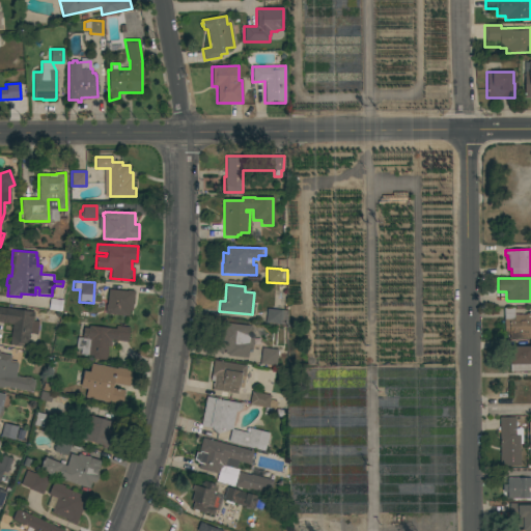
[(127,290),(133,290),(132,310),(129,310),(129,315),(106,313),(106,311),(105,311),(105,304),(107,304),(108,289),(127,290)]
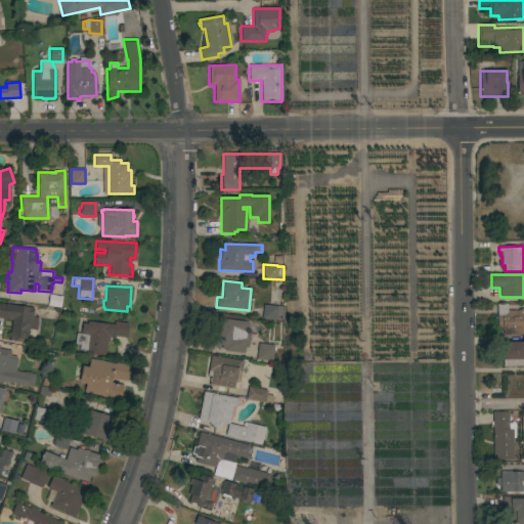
[(0,302),(33,307),(32,316),(38,317),(36,330),(29,329),(28,339),(23,339),(23,342),(9,340),(11,320),(0,318),(0,302)]
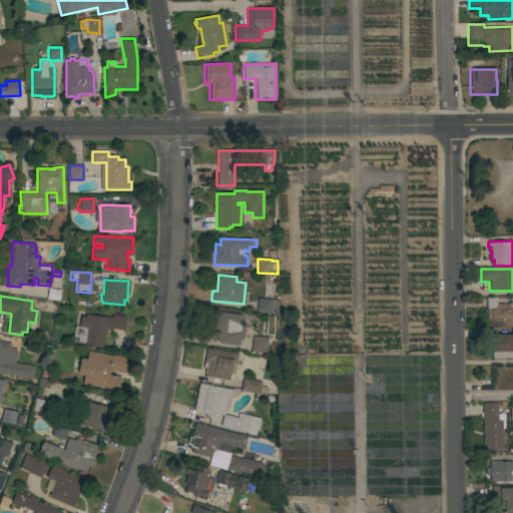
[(512,327),(492,328),(492,324),(487,324),(487,322),(484,322),(483,310),(486,309),(486,298),(496,297),(496,304),(507,304),(507,303),(512,303),(512,327)]
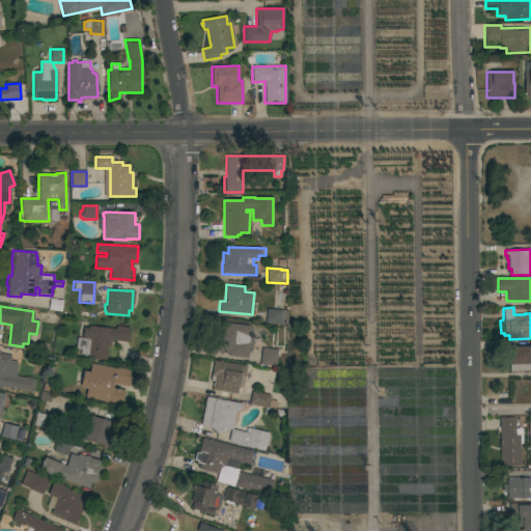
[(286,325),(266,323),(267,309),(286,311),(286,325)]
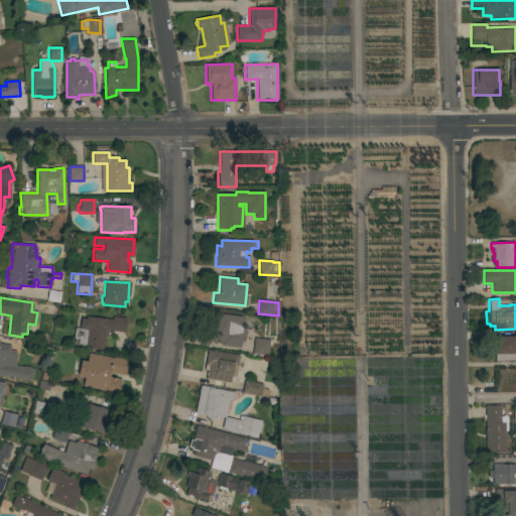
[(243,326),(246,327),(245,340),(241,339),(240,348),(221,346),(221,343),(208,341),(211,314),(218,315),(218,313),(244,316),(243,326)]
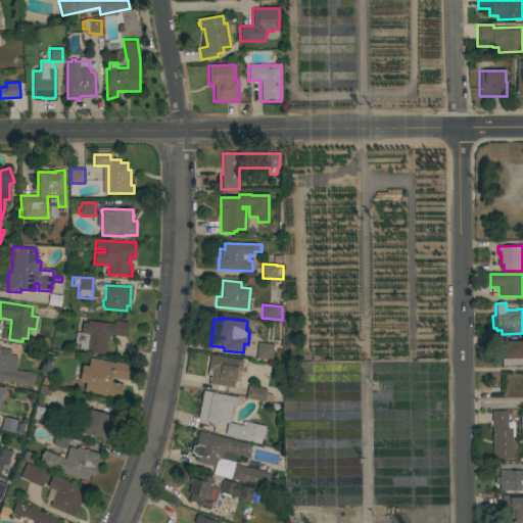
[(113,324),(114,321),(127,322),(126,336),(109,335),(108,341),(105,341),(105,344),(106,344),(105,350),(104,349),(104,354),(91,352),(91,350),(79,349),(80,343),(74,343),(76,332),(81,333),(82,322),(87,323),(87,321),(113,324)]
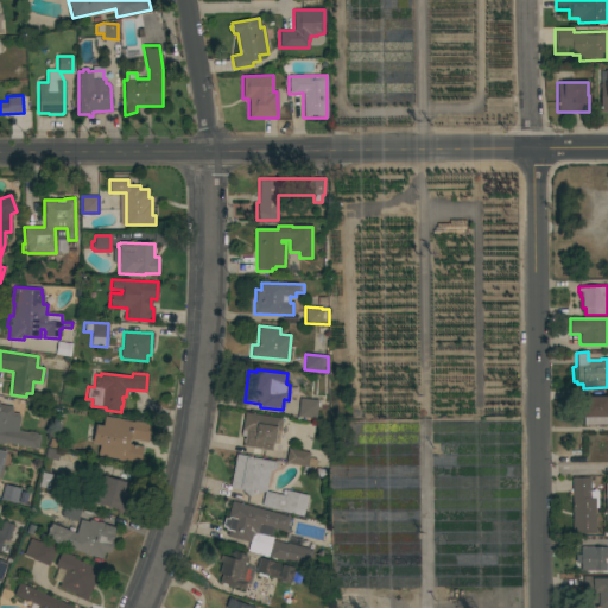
[(607,424),(583,425),(582,397),(607,397),(607,424)]
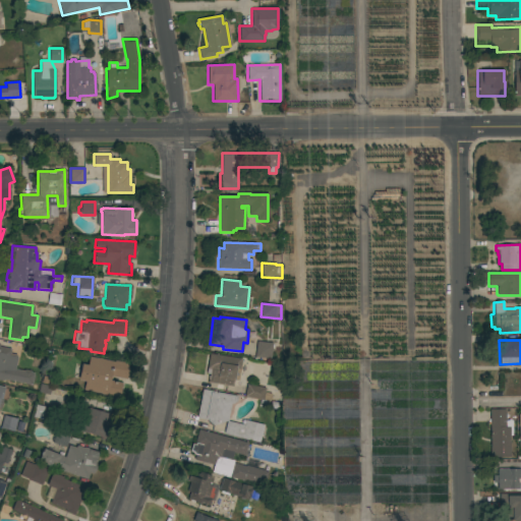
[(272,343),(271,358),(254,357),(256,341),(272,343)]
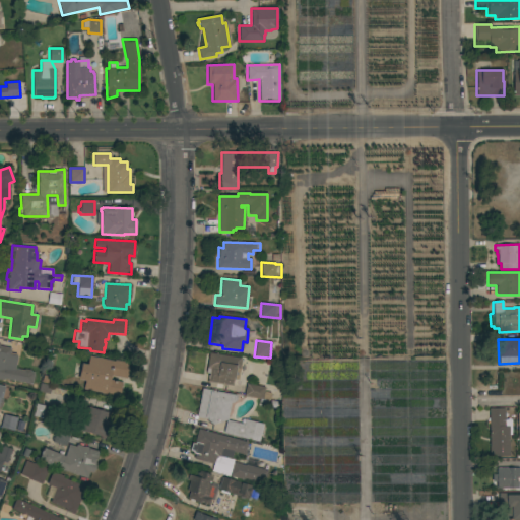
[(4,379),(4,380),(0,379),(0,346),(11,348),(9,354),(17,355),(14,368),(22,370),(24,369),(29,370),(30,372),(35,372),(31,384),(4,379)]
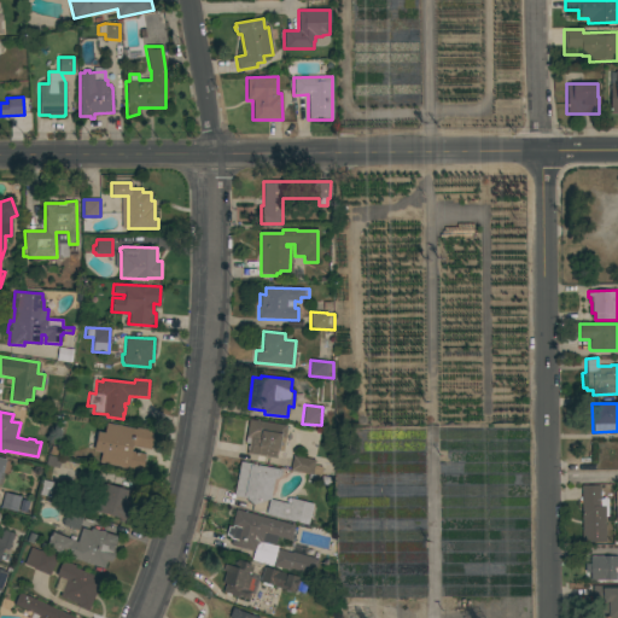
[(286,426),(285,437),(280,436),(278,452),(277,452),(275,458),(246,453),(249,443),(245,443),(249,419),(286,426)]
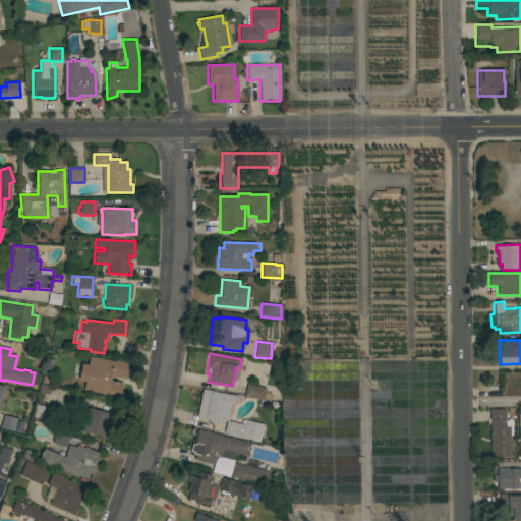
[(114,362),(115,360),(129,363),(126,379),(111,375),(110,381),(122,383),(119,398),(83,390),(85,381),(78,380),(81,363),(88,365),(89,356),(114,362)]
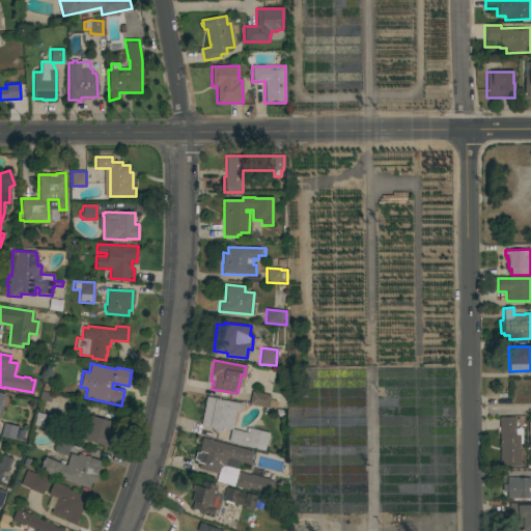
[(271,395),(268,408),(272,409),(271,413),(264,411),(264,407),(249,403),(251,391),(271,395)]
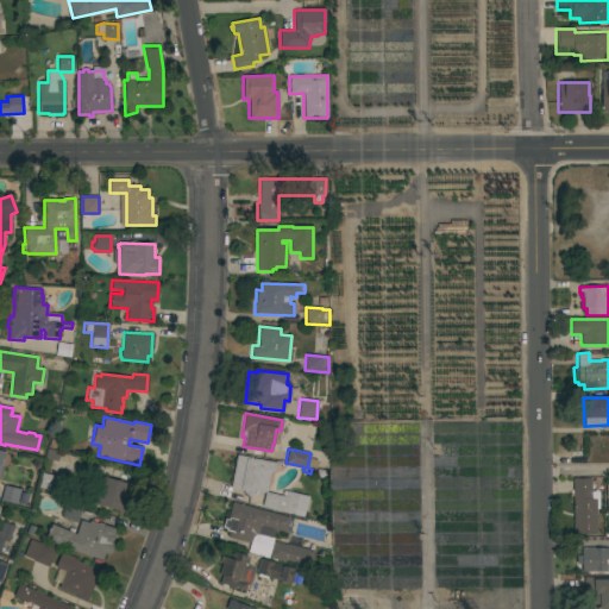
[(267,491),(249,497),(243,491),(230,489),(237,454),(277,463),(276,470),(269,472),(267,491)]
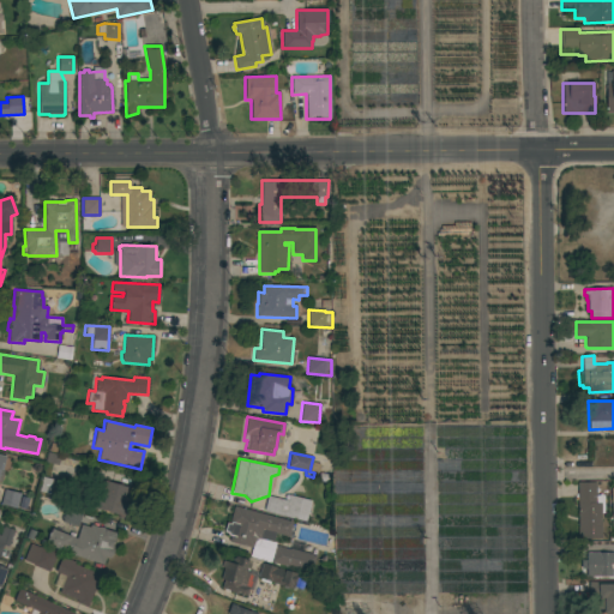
[(54,480),(53,481),(64,485),(60,497),(38,492),(42,476),(54,480)]
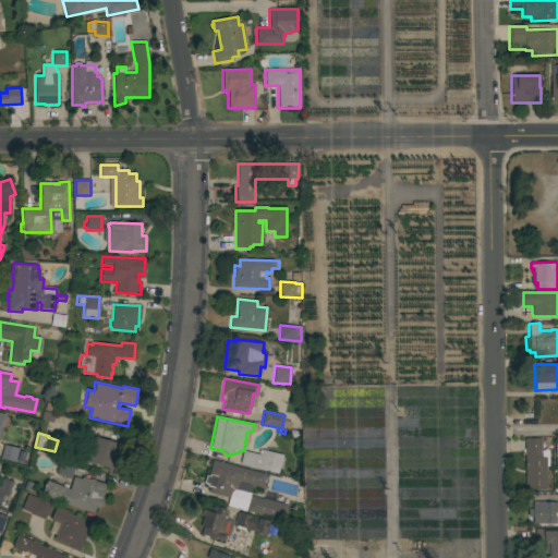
[(110,473),(111,469),(88,462),(84,461),(88,448),(86,447),(88,438),(93,439),(94,436),(119,444),(116,452),(125,456),(120,472),(110,473)]
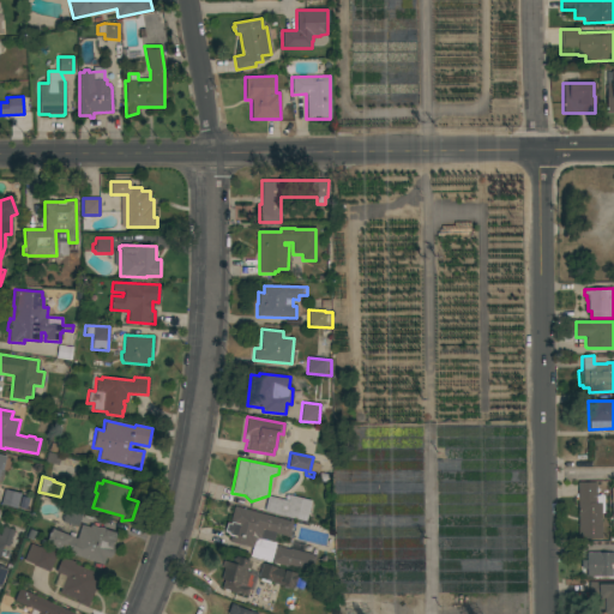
[(577,482),(596,482),(596,495),(603,495),(603,513),(601,513),(601,539),(578,539),(577,482)]
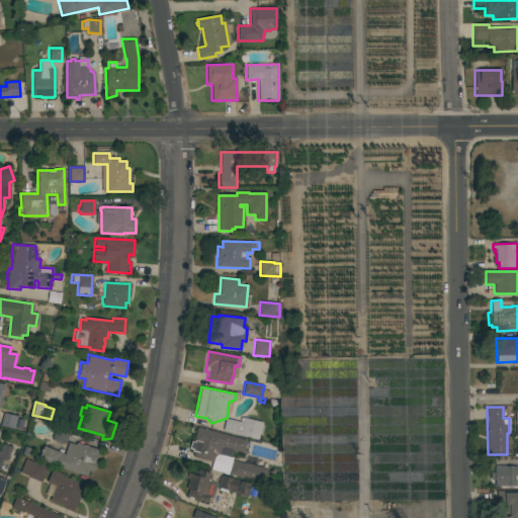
[(17,416),(14,429),(0,426),(3,413),(17,416)]
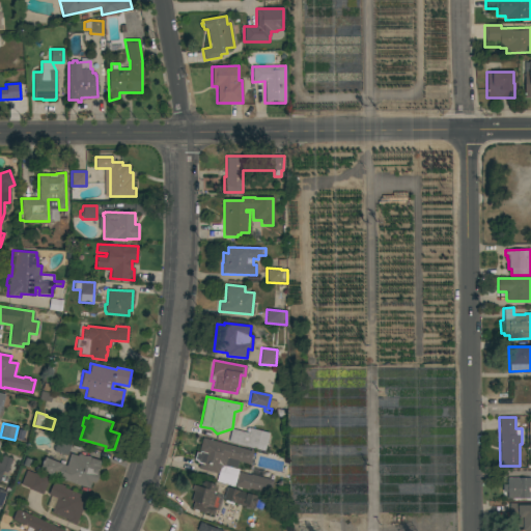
[(249,434),(250,428),(262,431),(258,449),(228,442),(231,429),(249,434)]
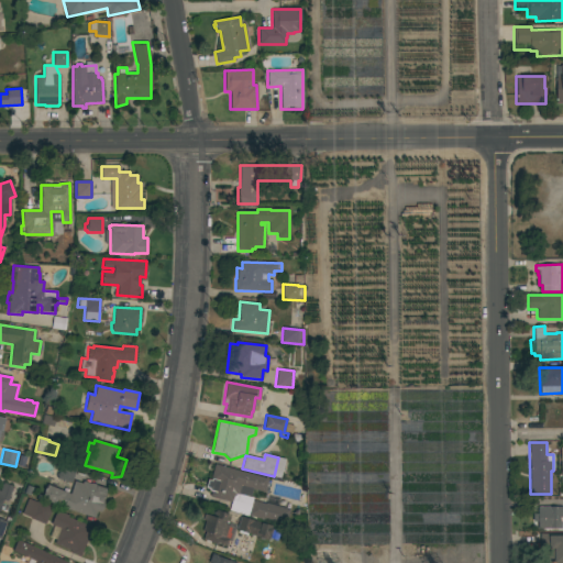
[(70,483),(56,478),(61,464),(76,468),(70,483)]
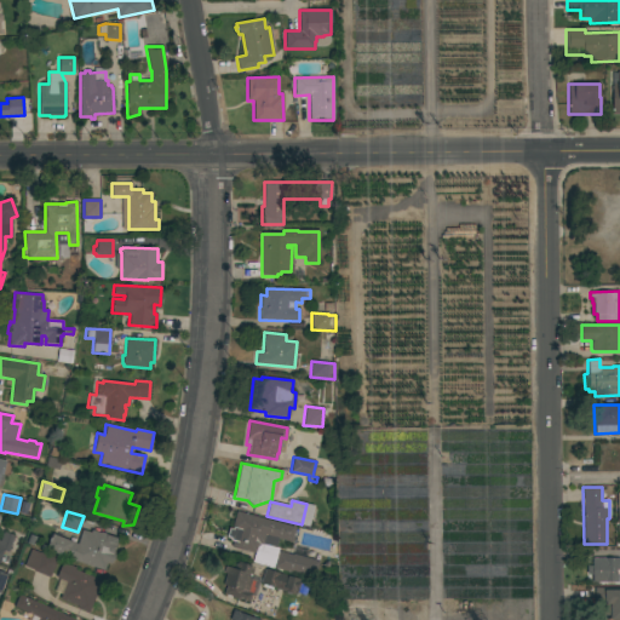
[(294,527),(291,541),(277,538),(275,549),(263,545),(262,551),(257,550),(256,554),(230,547),(233,541),(229,540),(230,538),(227,537),(229,528),(231,528),(236,511),(294,527)]
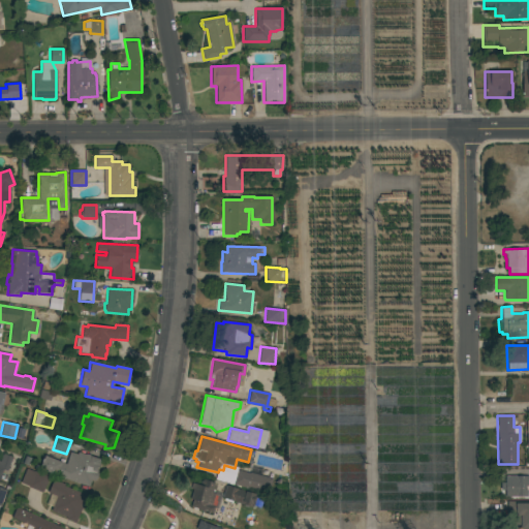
[(69,452),(76,455),(78,452),(86,455),(86,454),(100,459),(96,470),(99,471),(96,478),(95,478),(94,480),(91,479),(89,487),(39,469),(41,462),(40,461),(41,458),(42,459),(44,455),(66,464),(69,452)]
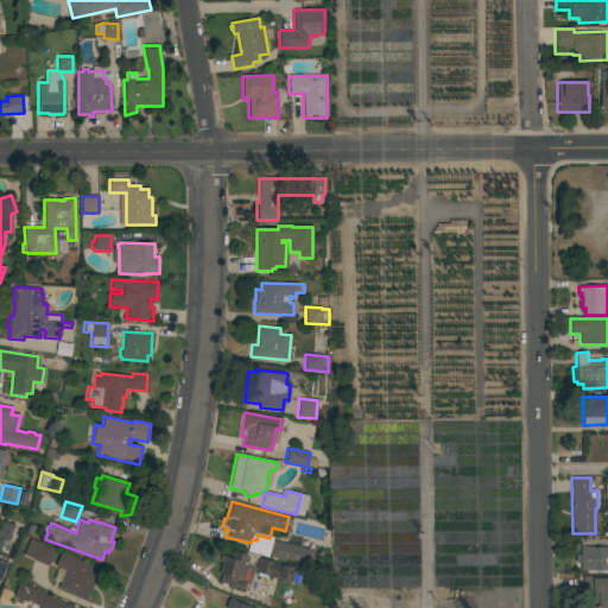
[(8,542),(4,540),(0,549),(0,530),(2,521),(13,525),(8,542)]
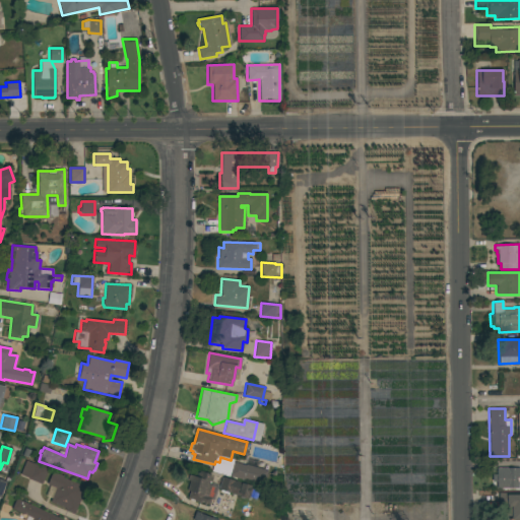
[(41,484),(27,478),(27,477),(19,474),(25,460),(34,464),(35,463),(48,469),(41,484)]
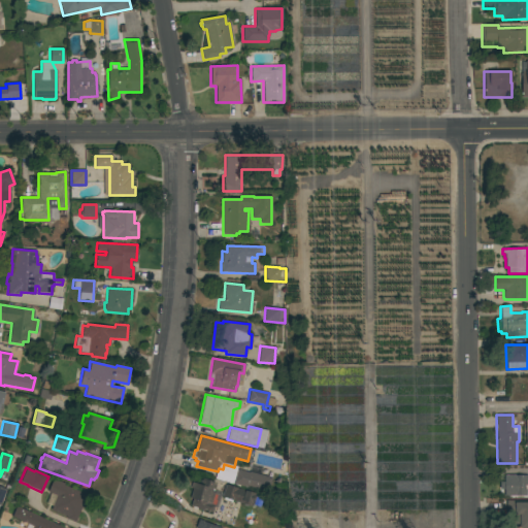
[(232,484),(236,469),(249,472),(250,471),(268,476),(268,477),(271,479),(268,493),(232,484)]
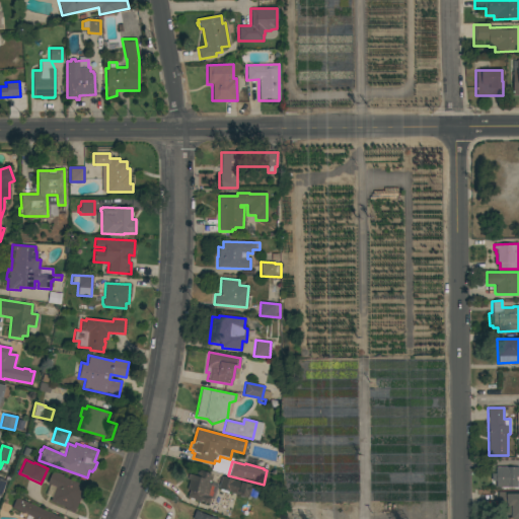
[(518,467),(518,469),(518,471),(518,476),(515,476),(515,480),(517,480),(517,487),(505,487),(505,483),(501,483),(501,479),(501,474),(501,471),(502,471),(502,469),(505,469),(505,467),(518,467)]
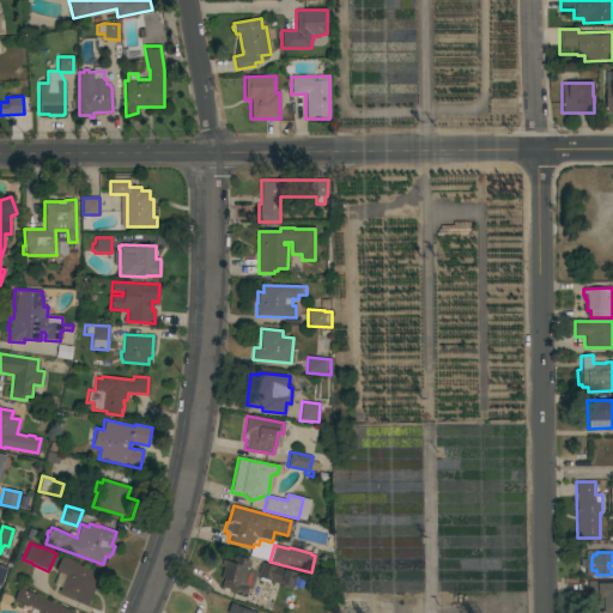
[(76,602),(77,600),(59,592),(66,575),(55,571),(61,556),(74,562),(73,563),(99,574),(87,606),(76,602)]
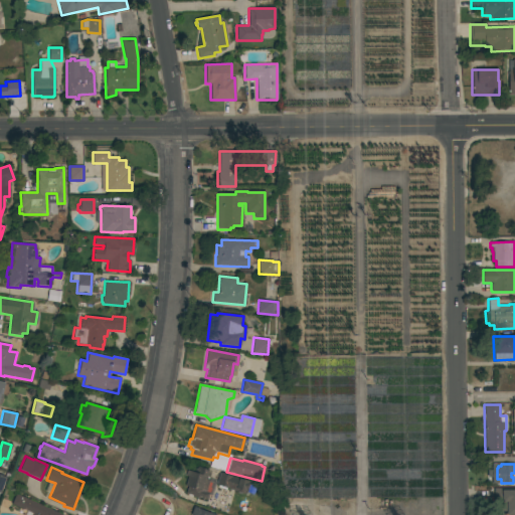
[(187,487),(184,486),(187,476),(185,475),(186,470),(192,472),(194,468),(196,469),(197,467),(208,470),(205,479),(209,480),(206,492),(209,493),(206,500),(197,497),(197,498),(193,497),(193,496),(185,493),(187,487)]
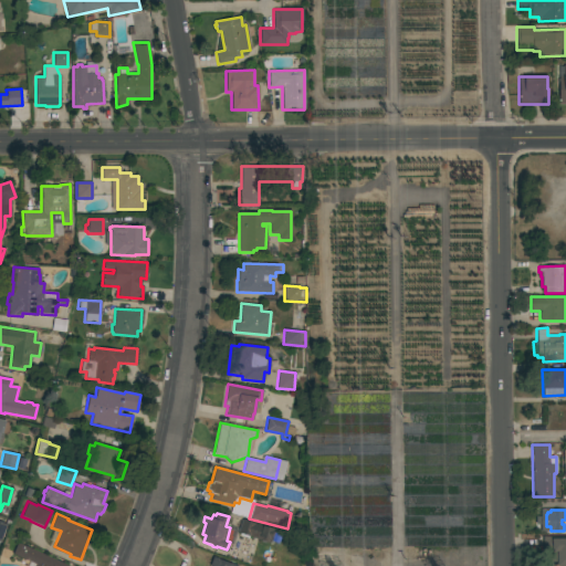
[(273,530),(269,543),(238,533),(242,520),(273,530)]
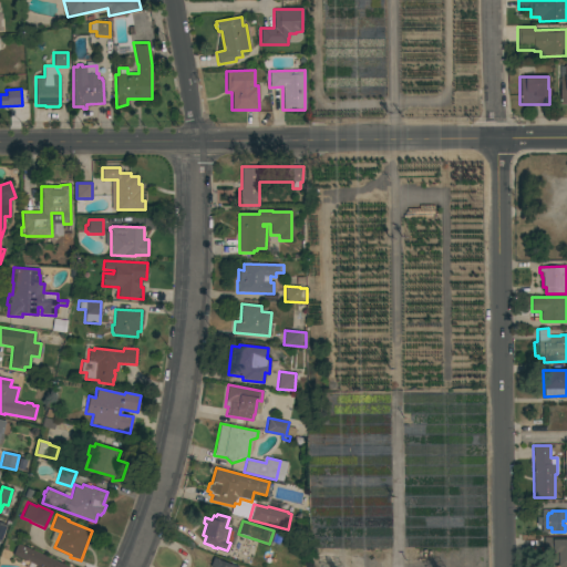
[(566,566),(557,566),(544,566),(544,537),(566,537),(566,566)]
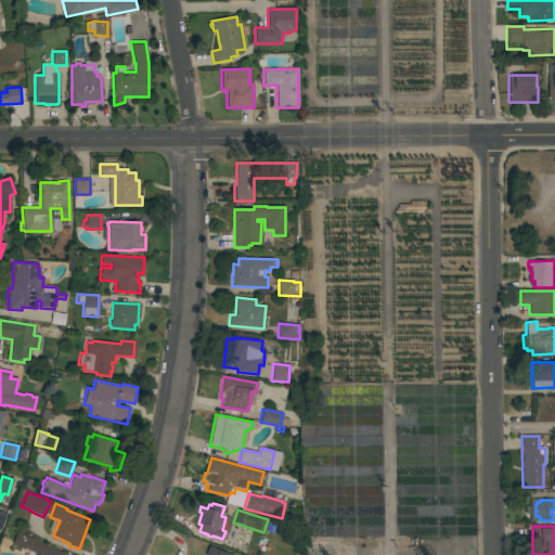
[(67,554),(66,554),(34,554),(35,553),(12,543),(17,531),(67,554)]
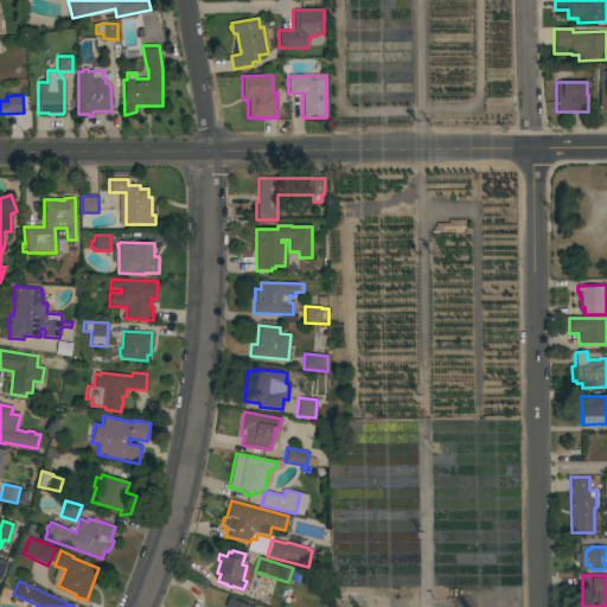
[(255,606),(224,606),(228,596),(255,606)]
